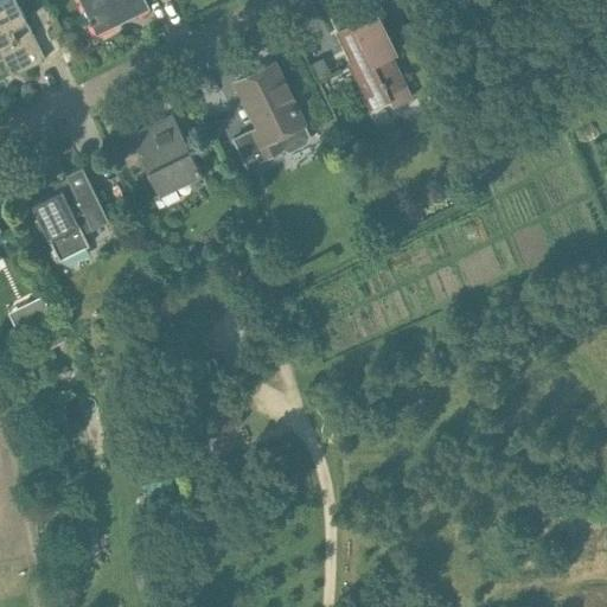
[(0,0),(0,57),(2,57),(7,68),(25,58),(29,66),(45,58),(39,46),(34,36),(30,27),(17,0),(0,0)]
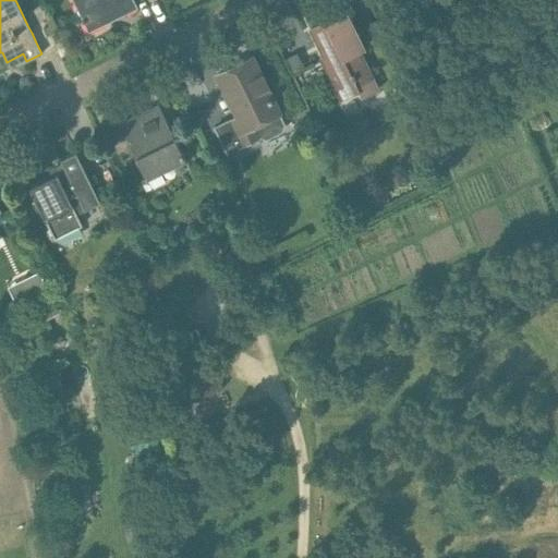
[(73,0),(88,31),(111,20),(110,15),(120,10),(122,14),(137,7),(134,0),(73,0)]
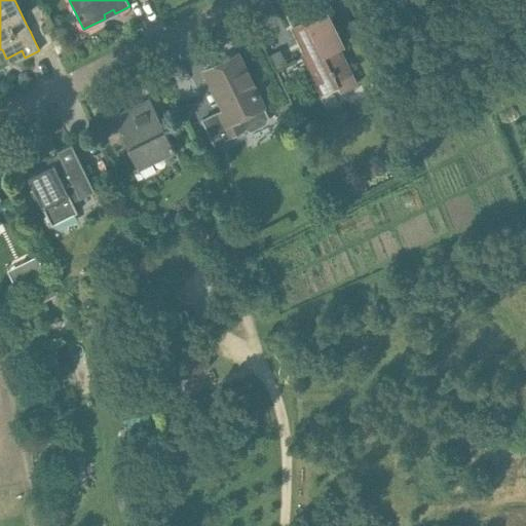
[(353,75),(334,34),(337,32),(336,29),(327,10),(293,27),(302,45),(309,61),(306,62),(318,87),(335,79),(337,83),(341,91),(358,83),(353,75)]
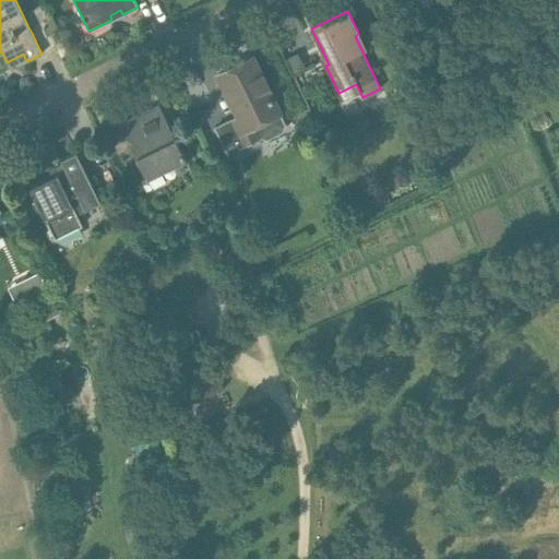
[(51,24),(44,27),(47,35),(55,31),(51,24)]
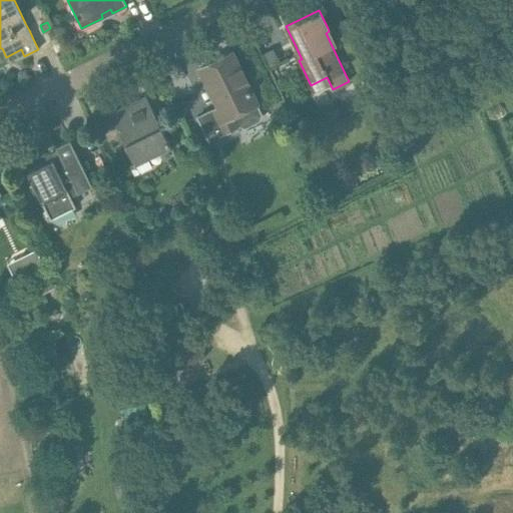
[(36,27),(29,30),(33,39),(40,36),(36,27)]
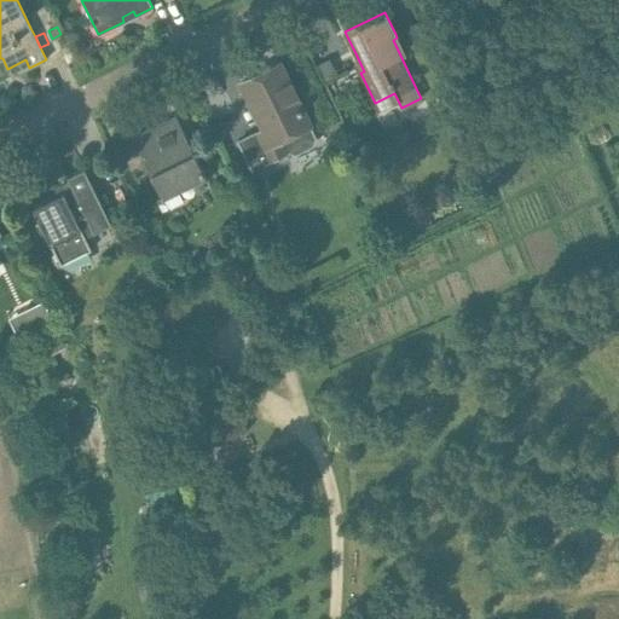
[(318,63),(325,80),(337,74),(330,58),(318,63)]
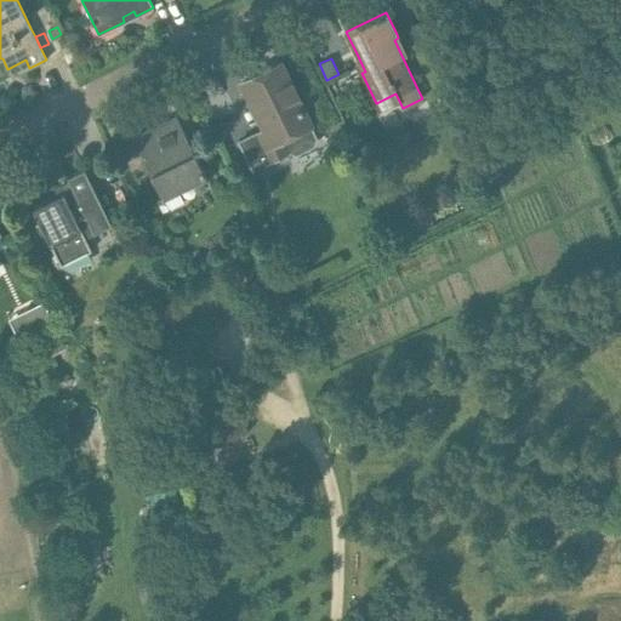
[(238,141),(255,175),(265,170),(266,164),(289,152),(296,154),(313,146),(315,137),(309,124),(311,123),(280,63),(241,83),(263,127),(238,141)]
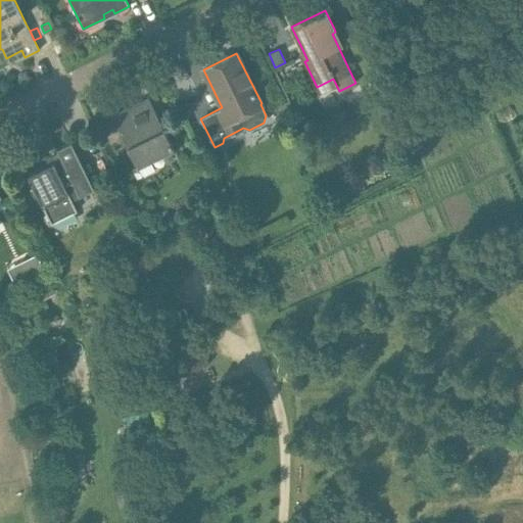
[(384,93),(379,82),(371,85),(376,96),(384,93)]
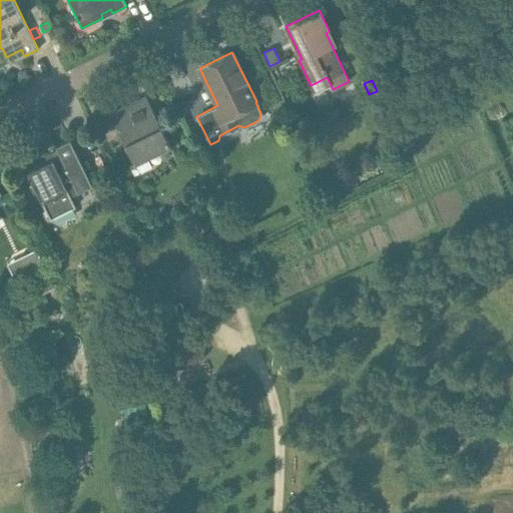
[(145,152),(168,141),(154,112),(145,94),(109,112),(118,130),(132,159),(139,173),(152,166),(145,152)]
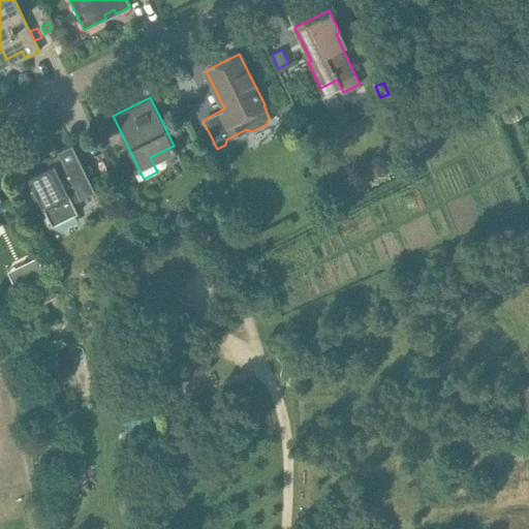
[(277,119),(284,134),(297,129),(289,114),(277,119)]
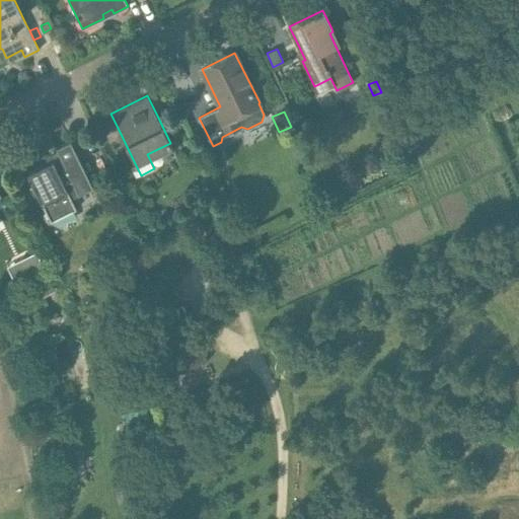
[(93,188),(70,141),(56,148),(61,159),(54,162),(53,160),(27,173),(43,204),(52,222),(76,209),(71,199),(93,188)]
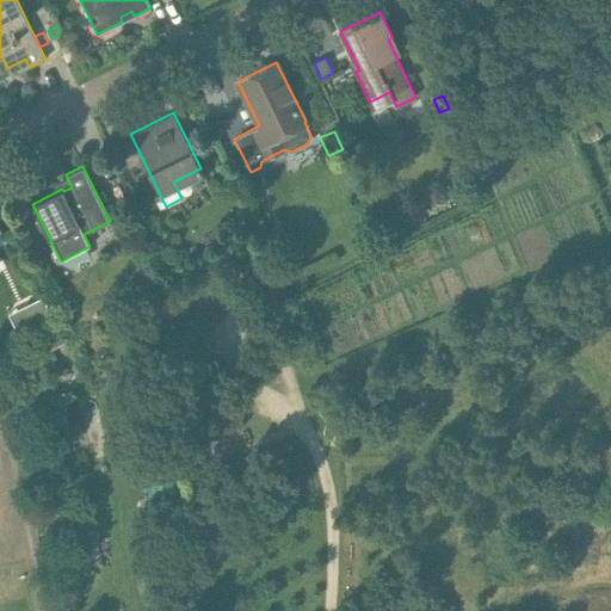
[(302,266),(285,275),(291,289),(309,281),(302,266)]
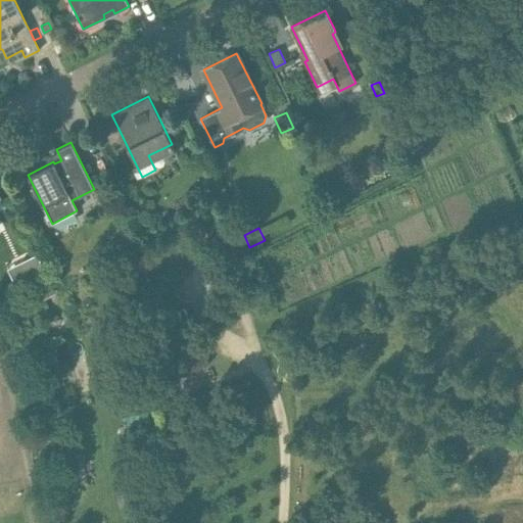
[(37,253),(24,259),(32,276),(45,270),(37,253)]
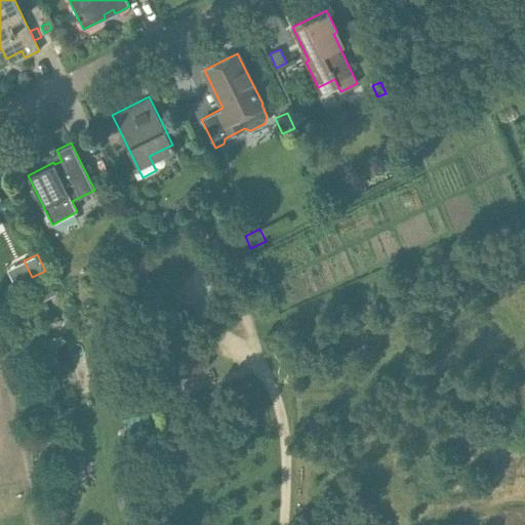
[(45,280),(25,291),(31,305),(51,293),(45,280)]
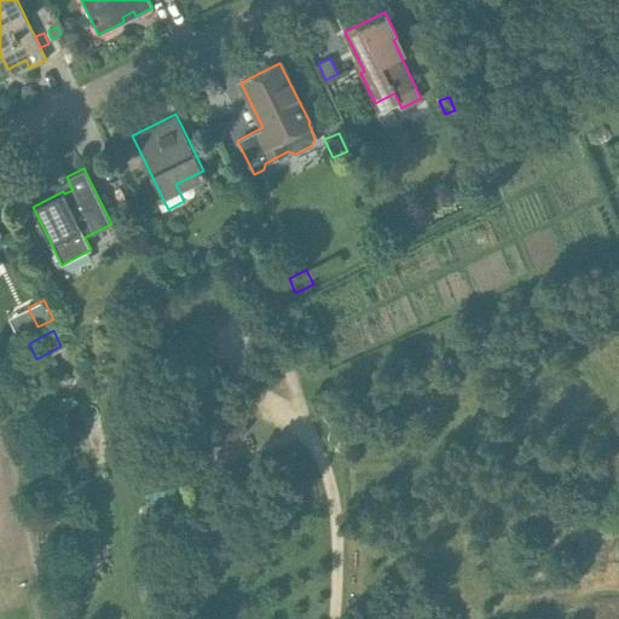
[(67,409),(56,410),(56,422),(67,421),(67,409)]
